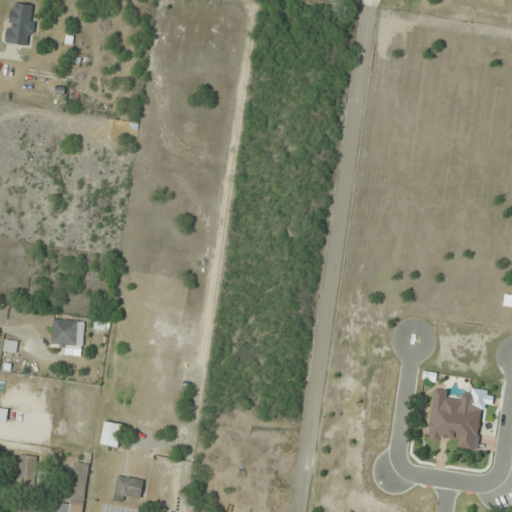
[(33,44),(33,5),(9,5),(9,44),(33,44)]
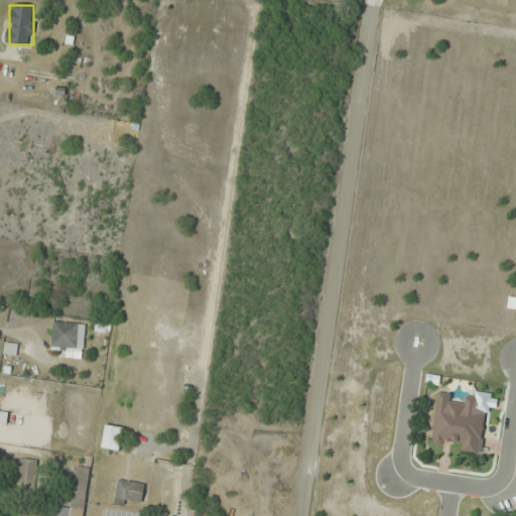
[(84,352),(86,324),(53,323),(52,350),(84,352)]
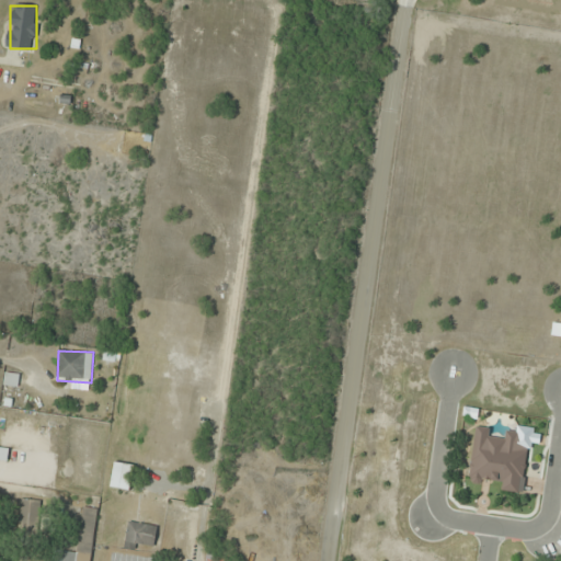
[(523,495),(534,428),(515,425),(513,436),(477,430),(468,479),(501,484),(500,491),(523,495)]
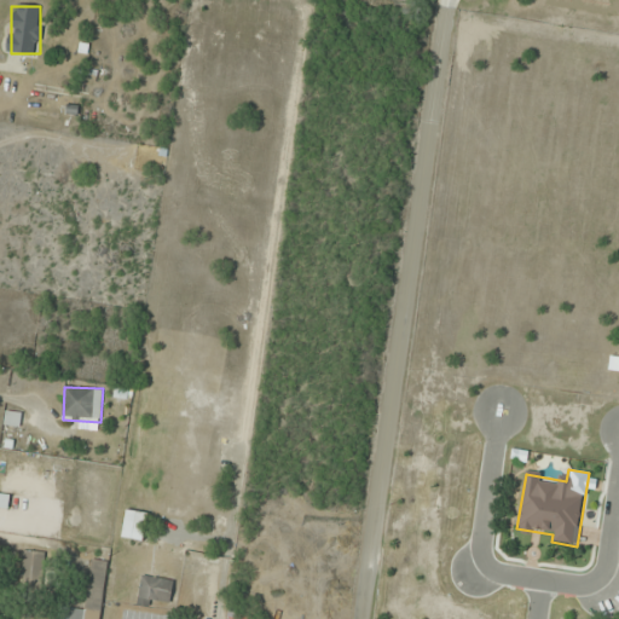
[(11,498),(0,495),(0,510),(7,513),(11,498)]
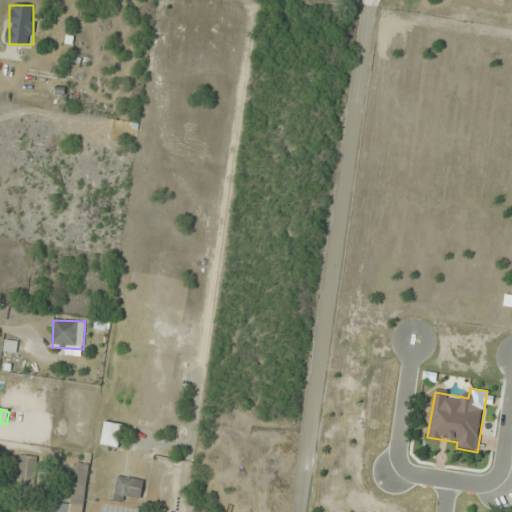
[(117,448),(123,426),(105,421),(100,444),(117,448)]
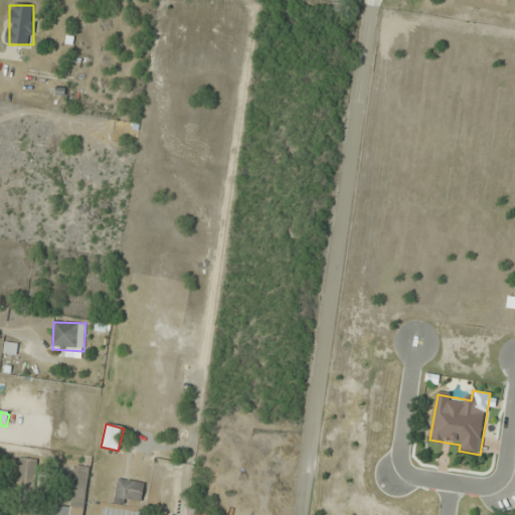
[(36,460),(18,459),(17,489),(35,490),(36,460)]
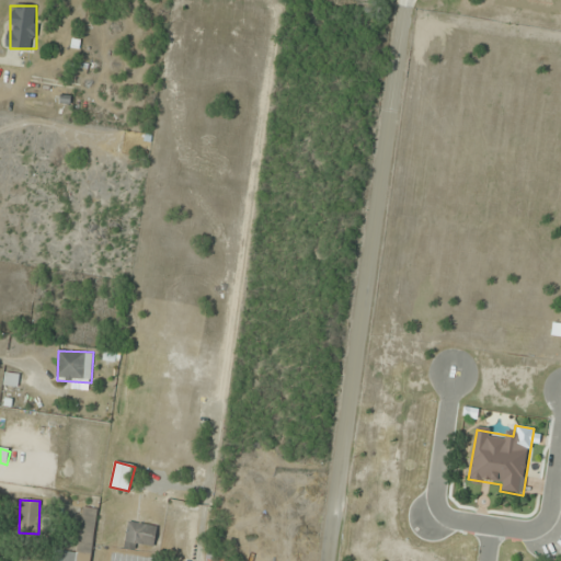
[(90,560),(98,510),(83,507),(76,553),(54,550),(52,560),(90,560)]
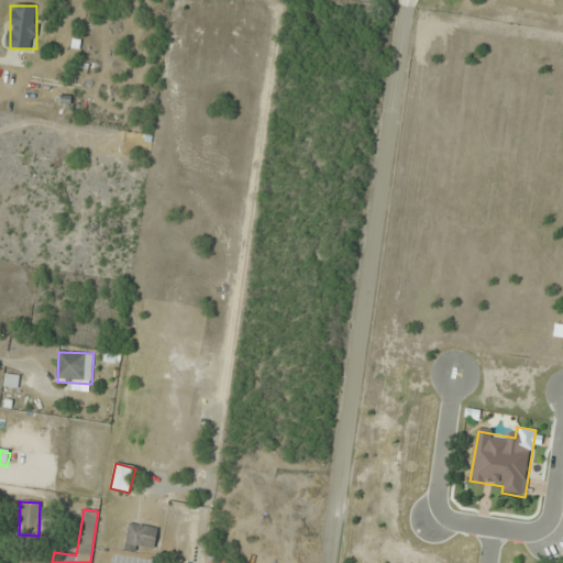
[(157,528),(128,523),(124,548),(154,552),(157,528)]
